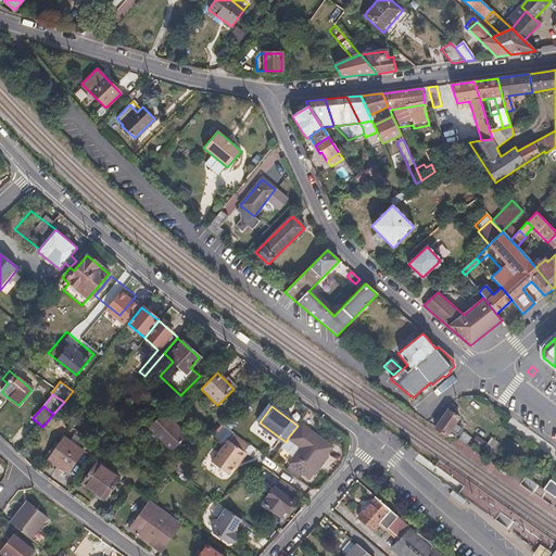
[(452,430),(456,424),(460,418),(449,409),(436,428),(447,437),(447,436),(452,430)]
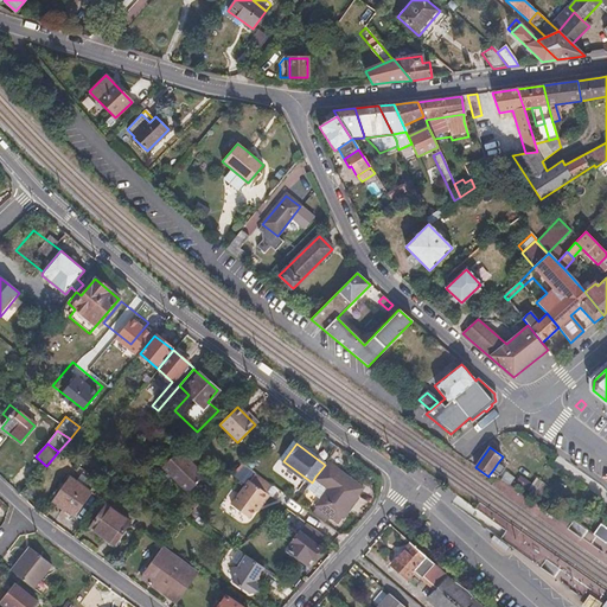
[(184,458),(177,451),(163,465),(189,491),(206,473),(187,454),(184,458)]
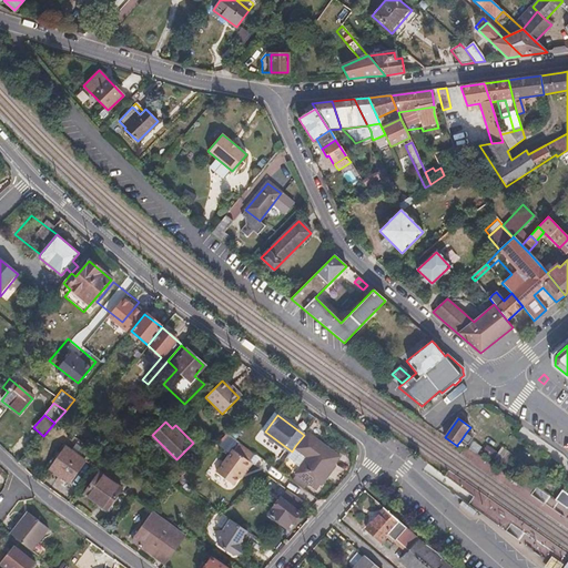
[(338,458),(306,433),(304,435),(295,446),(307,456),(295,472),(307,482),(314,482),(318,485),(338,458)]
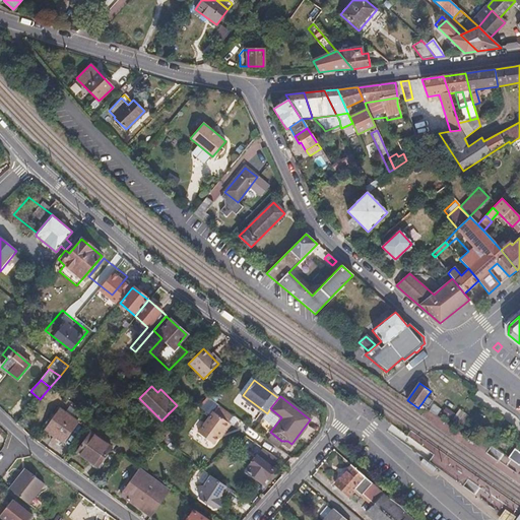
[(433,401),(427,396),(423,402),(429,407),(433,401)]
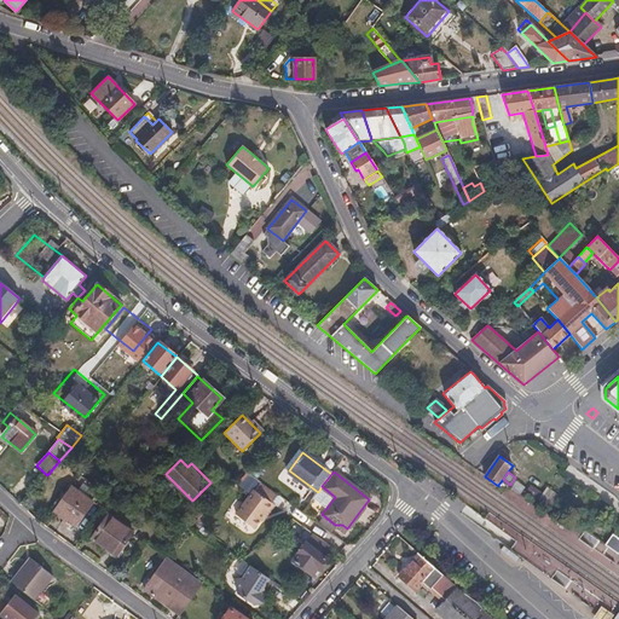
[(278,493),(260,480),(254,489),(253,487),(235,513),(254,526),(260,519),(266,510),(268,513),(275,503),(272,502),(278,493)]
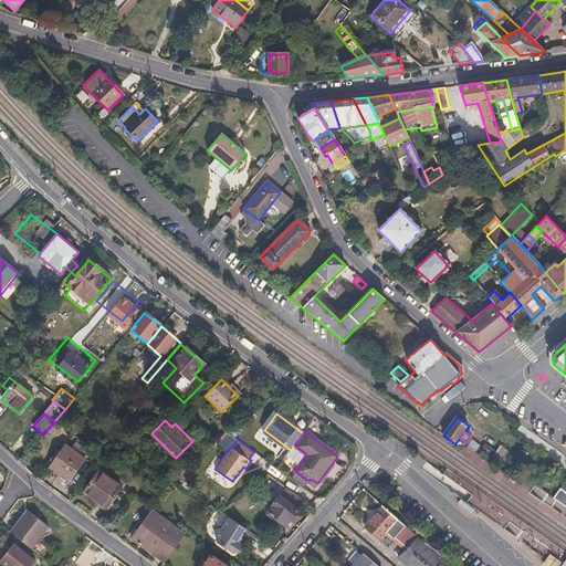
[(492,457),(495,451),(485,443),(481,450),(491,458),(492,457)]
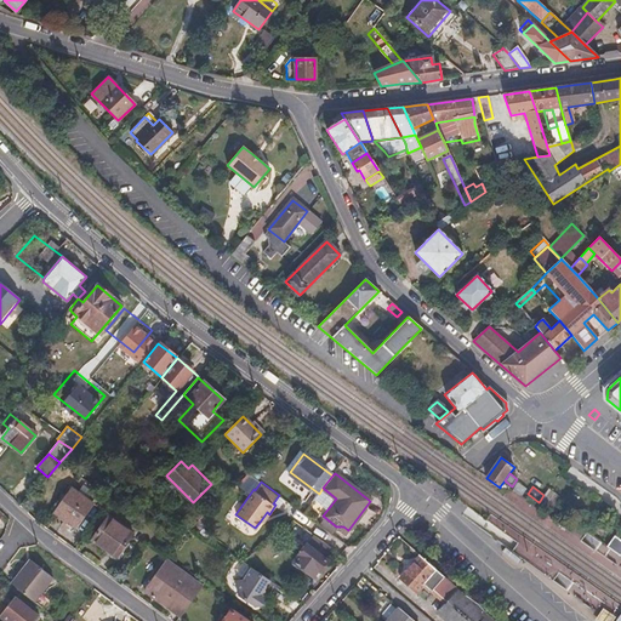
[(75,528),(92,505),(70,489),(53,512),(75,528)]
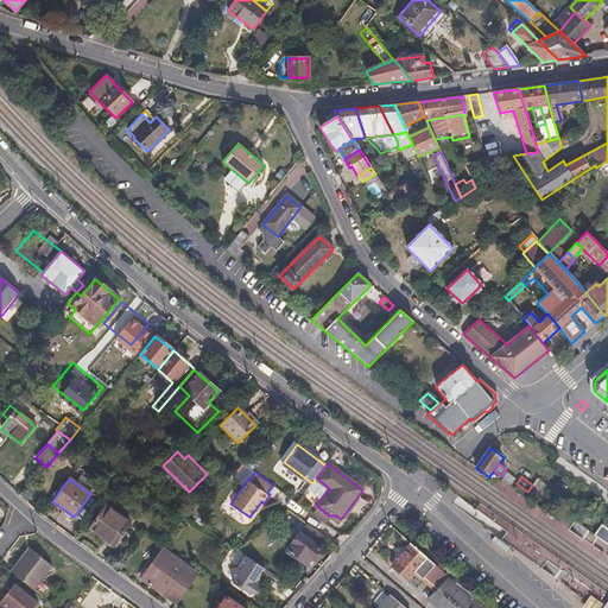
[(537,479),(532,485),(529,491),(540,500),(549,488),(537,479)]
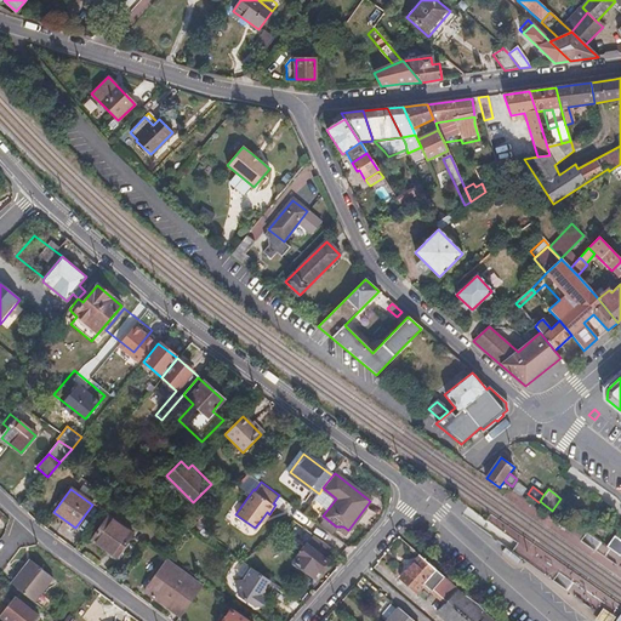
[(199,520),(208,513),(203,508),(194,516),(199,520)]
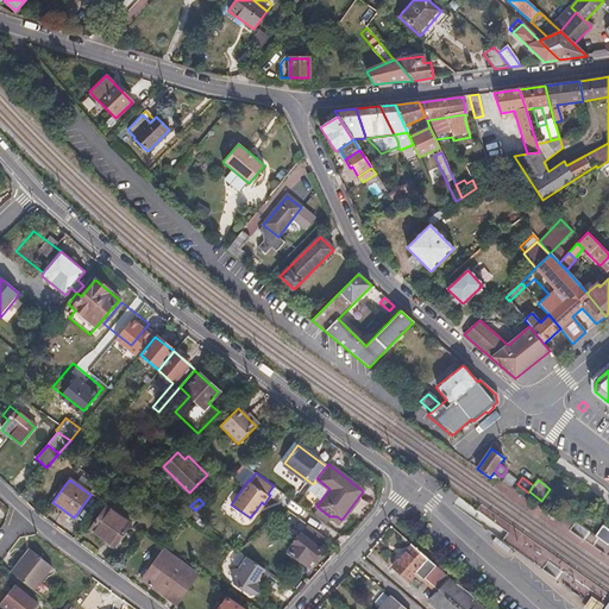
[(114,547),(130,525),(106,507),(89,529),(114,547)]
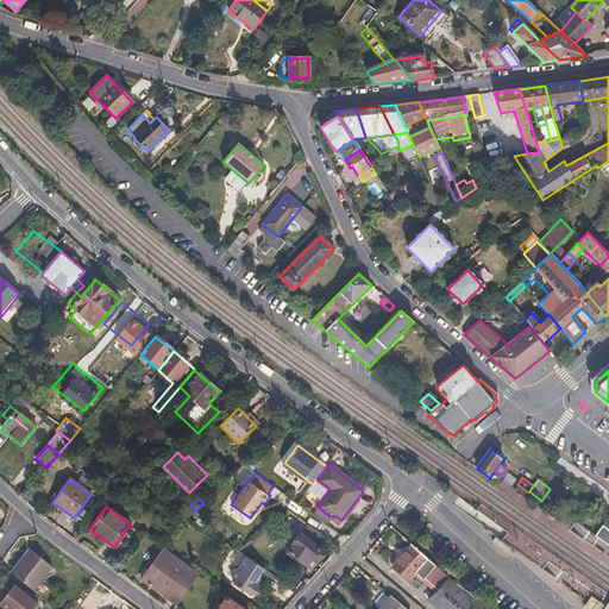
[(288,526),(295,516),(287,510),(277,519),(288,526)]
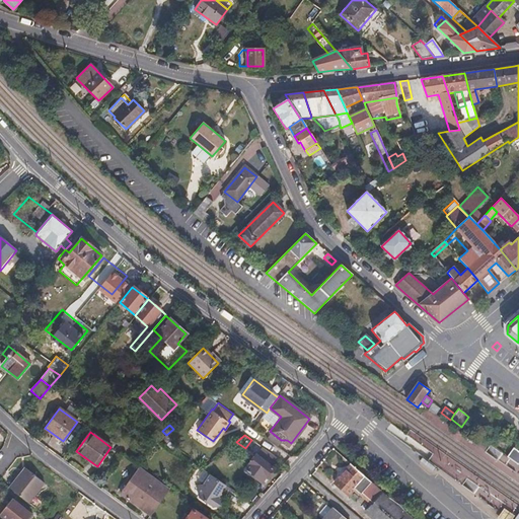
[(271,466),(277,458),(263,447),(245,468),(261,482),(266,476),(267,477),(274,468),(271,466)]
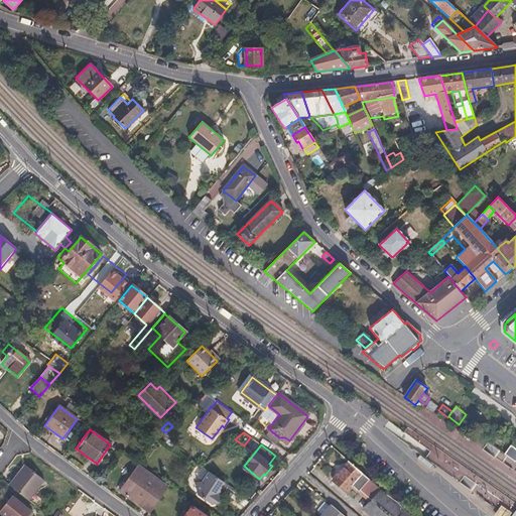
[(515,450),(510,446),(504,455),(514,462),(515,459),(515,450)]
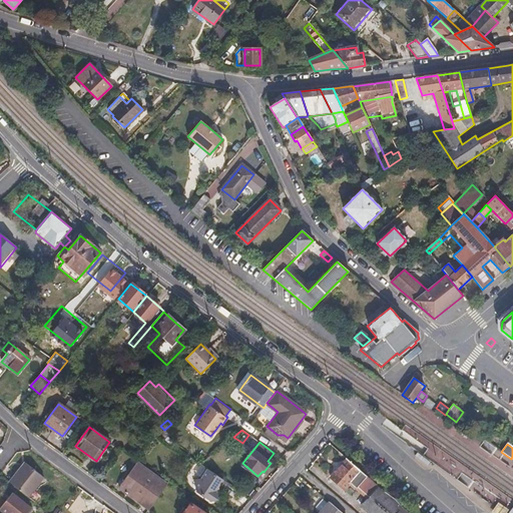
[(361,471),(347,459),(331,478),(344,490),(350,483),(361,471)]
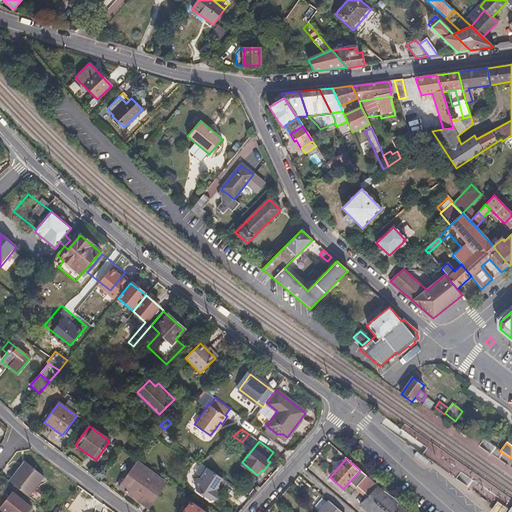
[(11,483),(27,496),(43,476),(25,462),(19,469),(21,470),(11,483)]
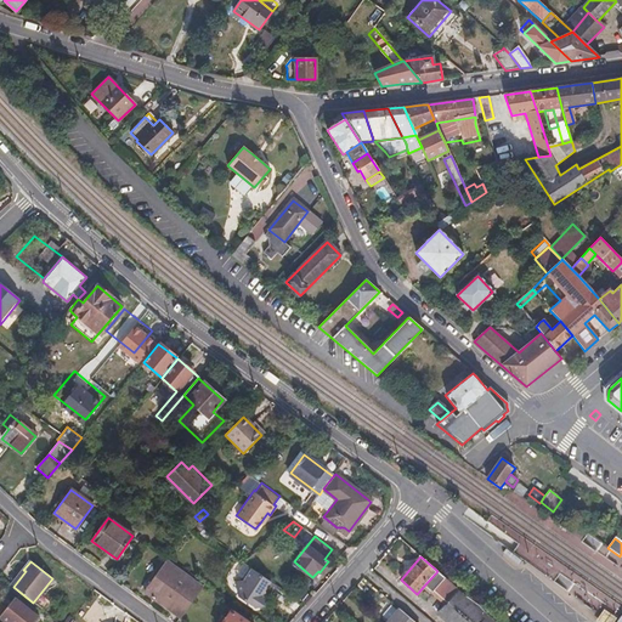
[(145,592),(180,617),(202,587),(167,561),(145,592)]
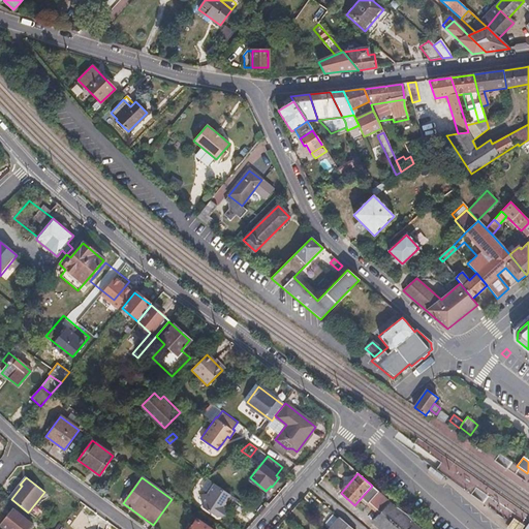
[(228,494),(214,483),(209,491),(199,493),(201,504),(200,505),(216,516),(224,514),(222,506),(221,505),(228,494)]
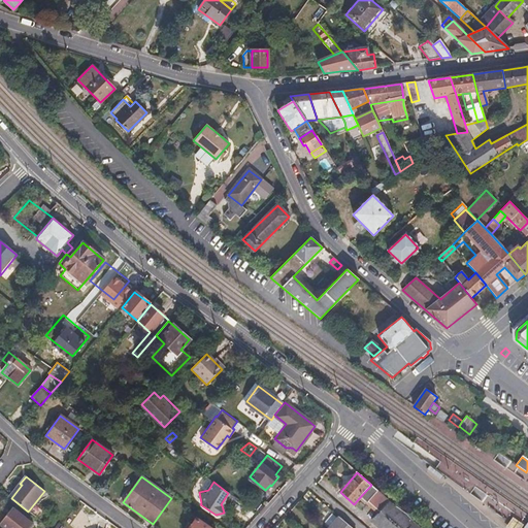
[(360,497),(367,503),(377,491),(371,485),(360,497)]
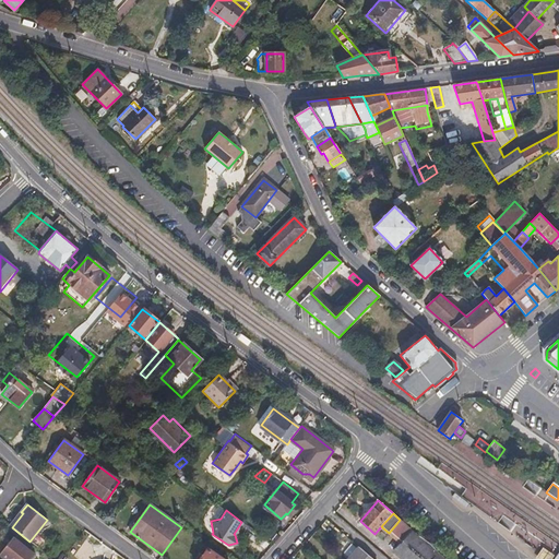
[(401,544),(412,530),(400,520),(389,533),(401,544)]
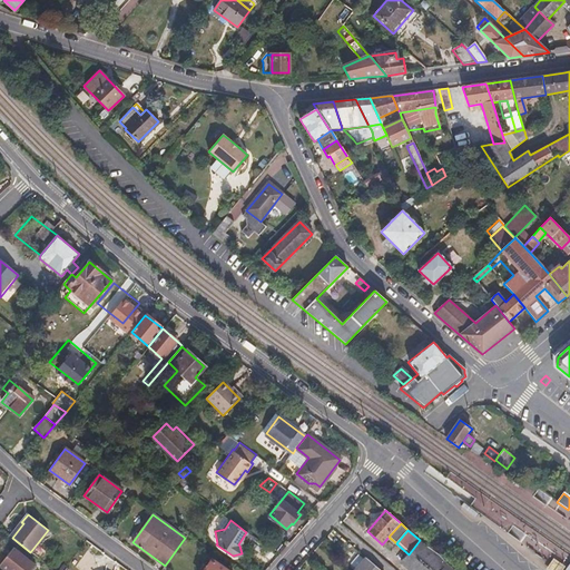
[(410,569),(454,569),(422,542),(420,540),(409,554),(402,562),(410,569)]
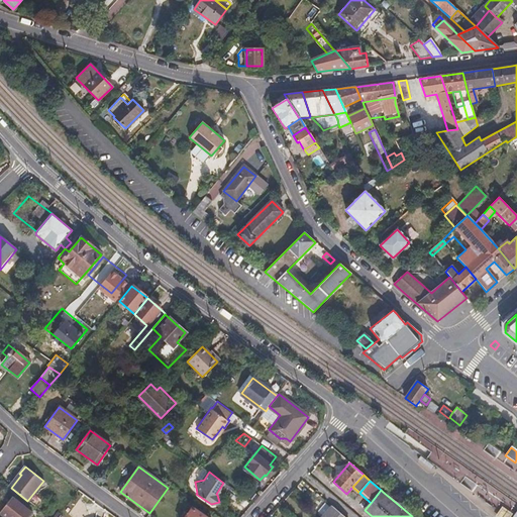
[(0,513),(0,515),(2,516),(25,516),(31,511),(13,497),(0,513)]
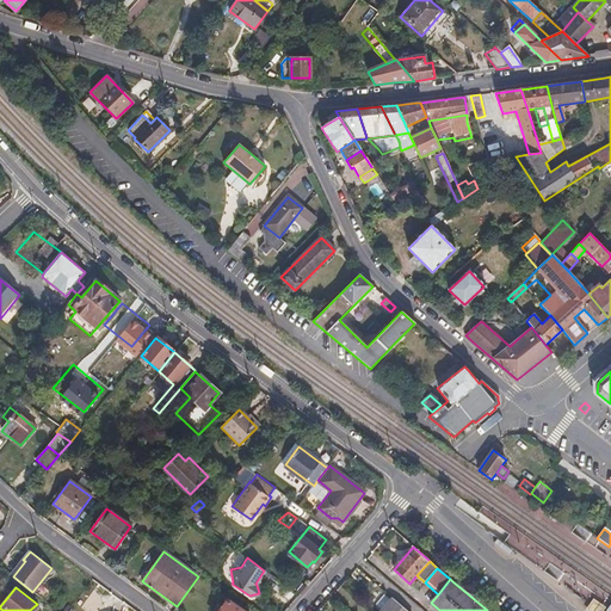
[(406,610),(393,599),(382,610),(406,610)]
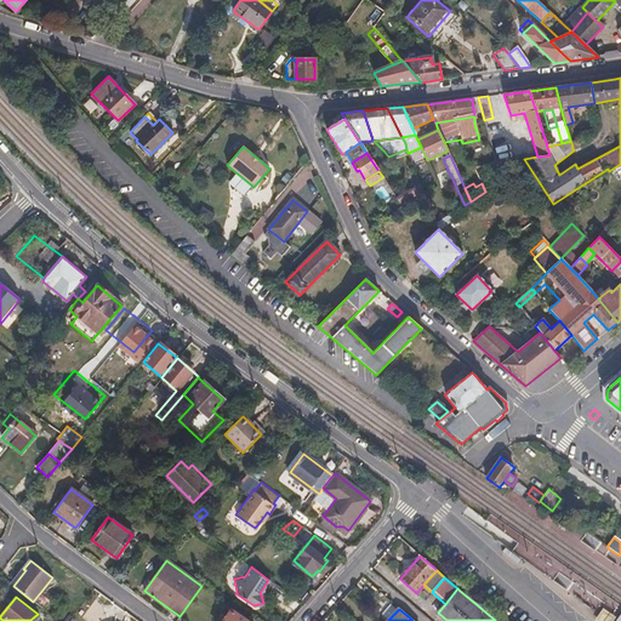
[(223,620),(246,620),(231,610),(223,620)]
